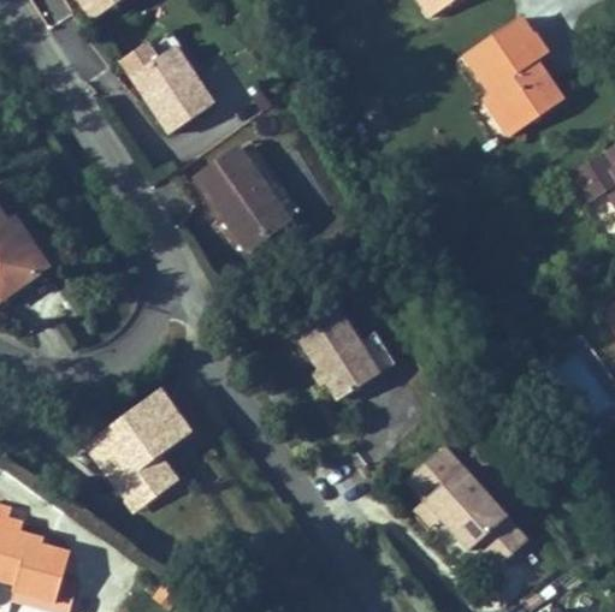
[(83,0),(95,17),(118,0),(83,0)]
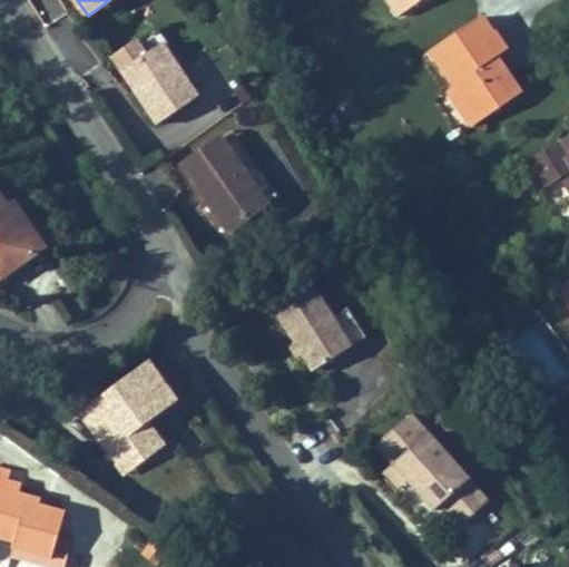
[(390,0),(400,13),(419,0),(390,0)]
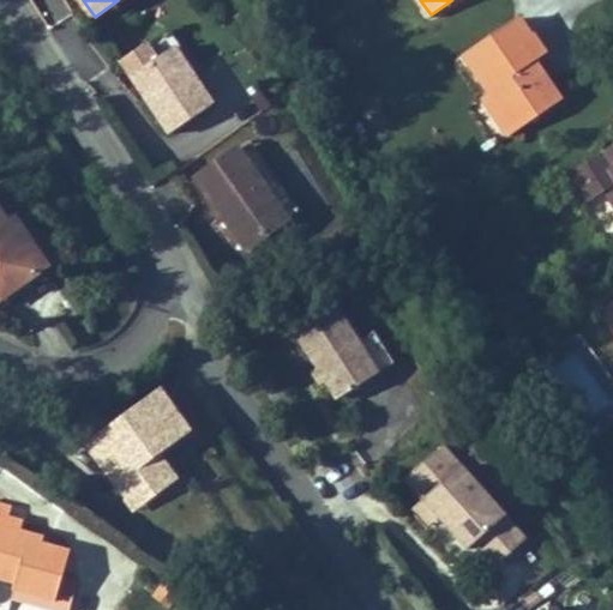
[(518,14),(466,52),(492,90),(517,128),(562,97),(535,59),(523,41),(532,35),(518,14)]
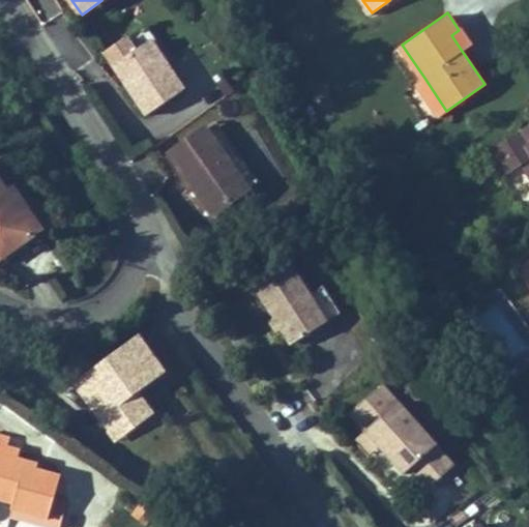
[(151,38),(155,35),(147,23),(106,50),(128,85),(131,83),(118,61),(151,38)]
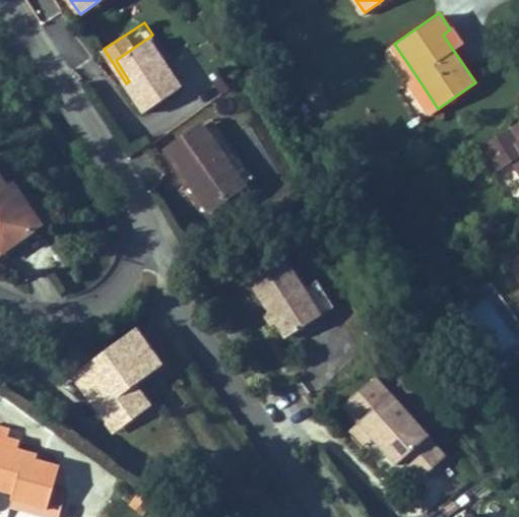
[(457,34),(453,27),(450,29),(443,35),(453,50),(463,43),(457,34)]
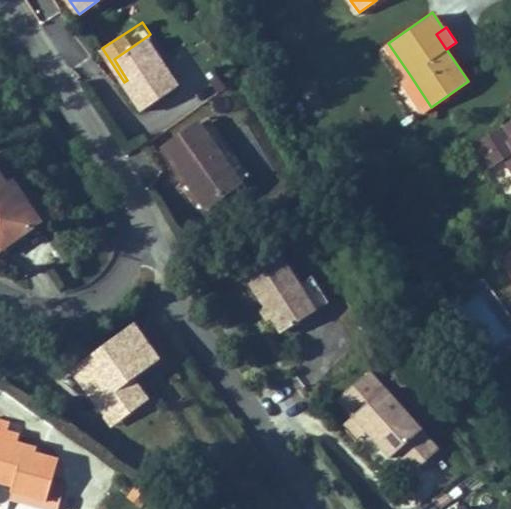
[(178,85),(146,37),(114,59),(127,80),(124,82),(127,86),(143,109),(178,85)]
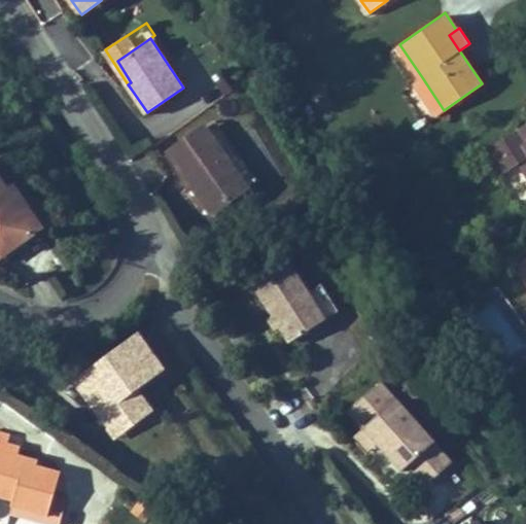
[(444,110),(422,77),(415,80),(437,113),(444,110)]
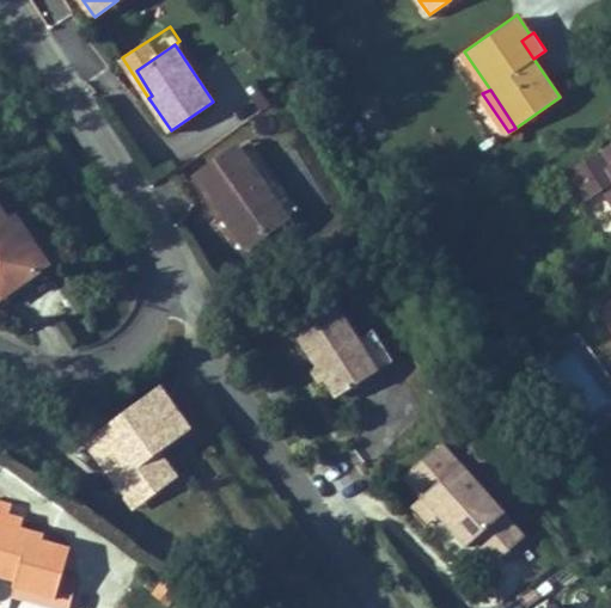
[(610,142),(561,173),(579,203),(604,188),(610,197),(610,142)]
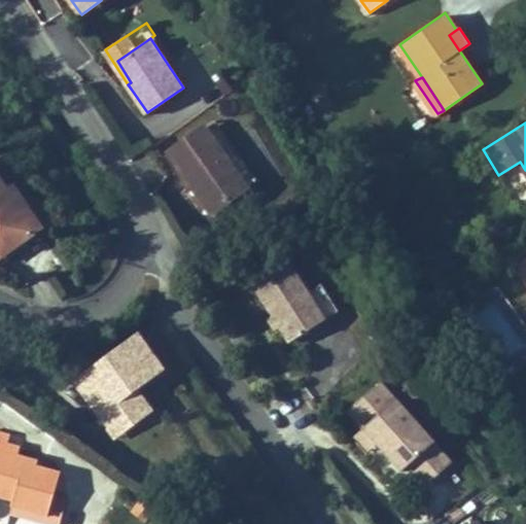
[(248,185),(205,125),(169,150),(194,185),(212,211),(248,185)]
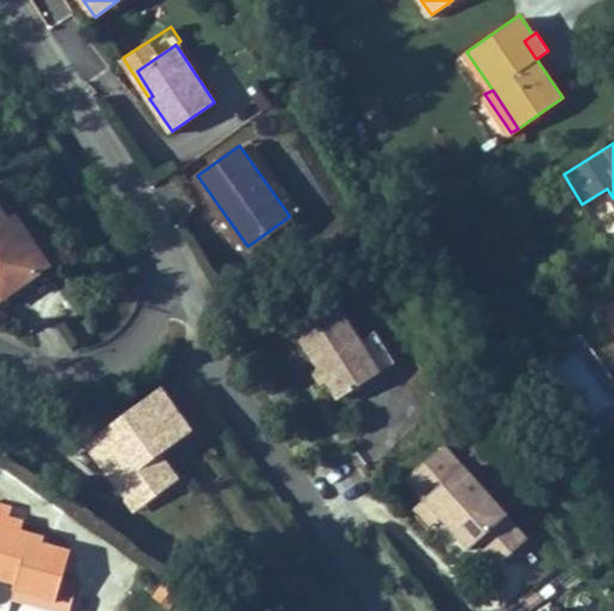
[(48,264),(33,244),(11,239),(0,226),(7,220),(0,209),(0,286),(17,275),(28,279),(48,264)]
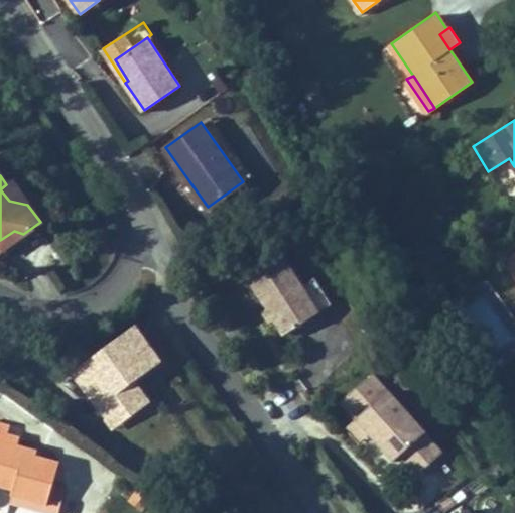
[(27,205),(11,181),(6,184),(0,189),(9,201),(27,205)]
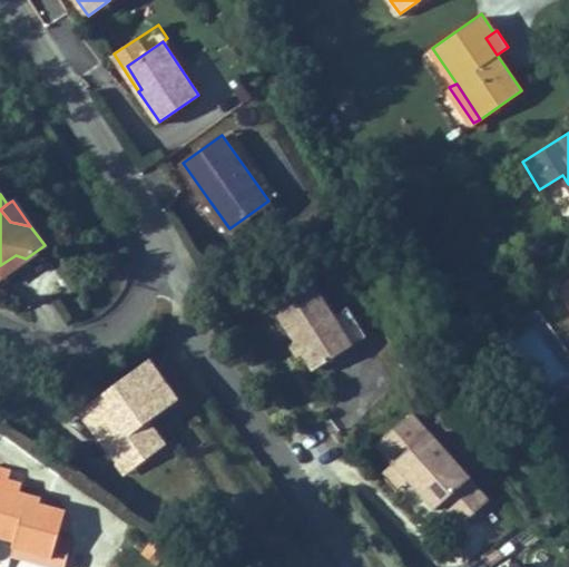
[(0,265),(0,276),(26,258),(16,255),(0,265)]
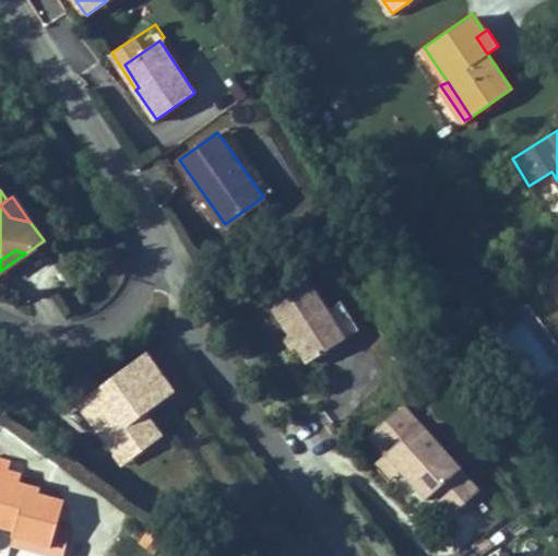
[(327,309),(299,267),(263,291),(291,332),(299,346),(308,361),(345,338),(327,309)]
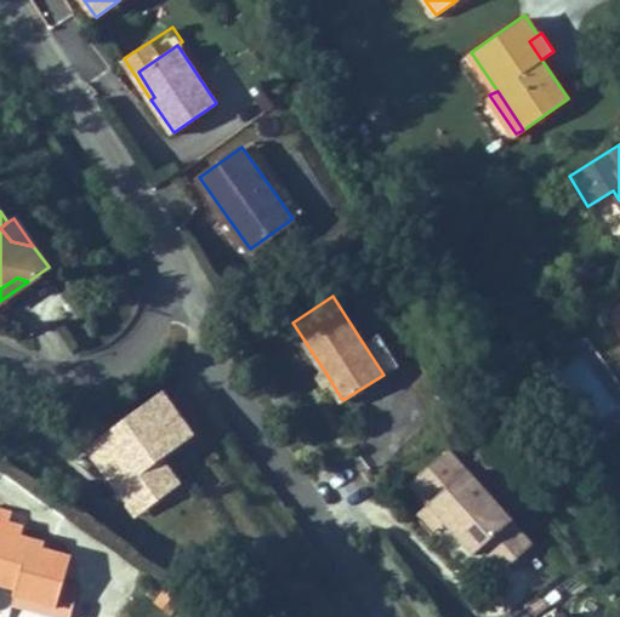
[(399,364),(380,332),(363,343),(384,375),(399,364)]
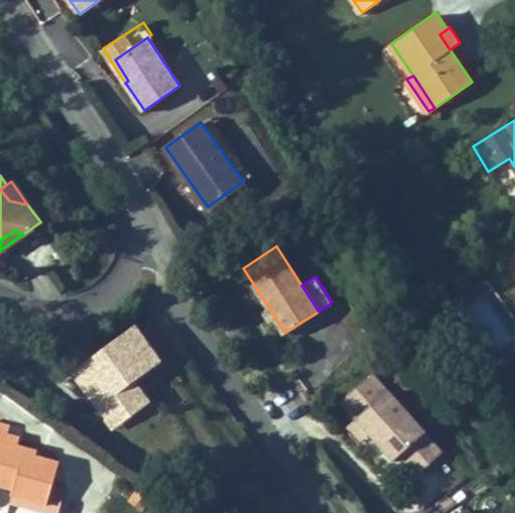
[(276,319),(268,306),(263,310),(271,324),(272,322),(276,319)]
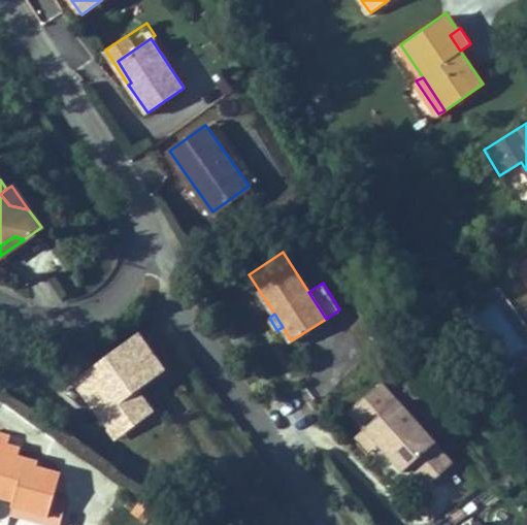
[(137,389),(164,370),(137,332),(75,379),(106,423),(142,397),(137,389)]
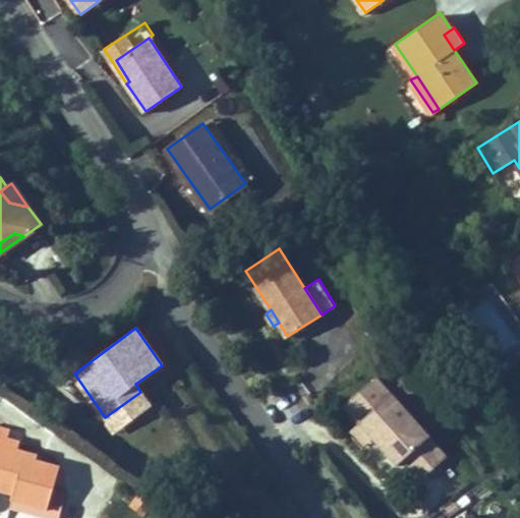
[(446,456),(376,376),(345,403),(360,420),(387,452),(398,464),(404,458),(422,477),(446,456)]
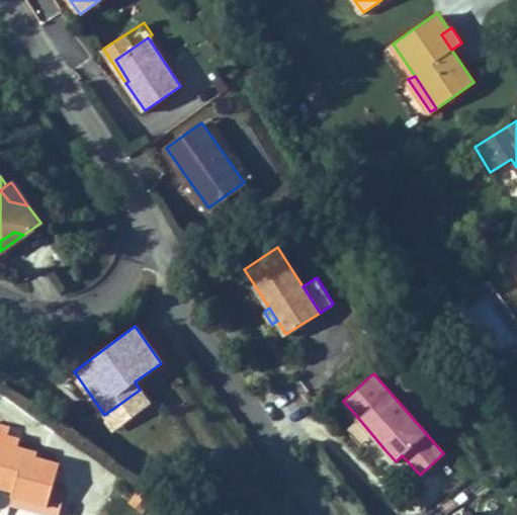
[(114,427),(149,402),(140,390),(104,415),(114,427)]
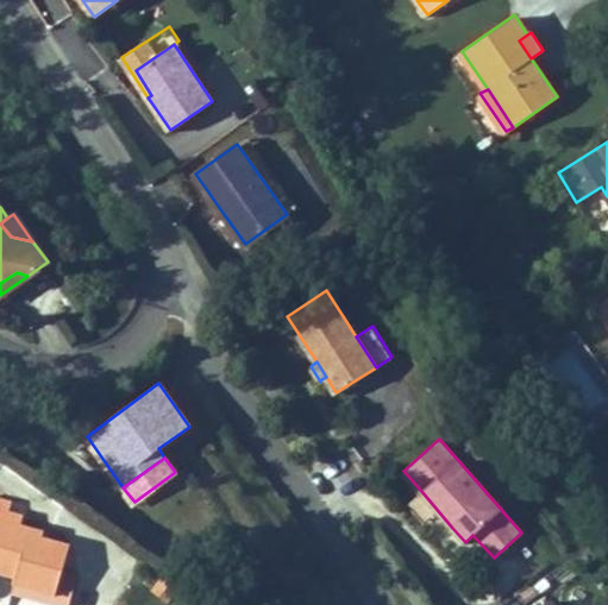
[(140,502),(150,517),(169,505),(161,490),(140,502)]
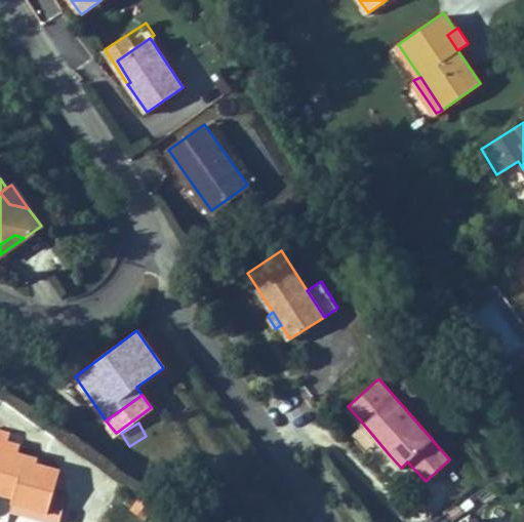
[(7,440),(10,431),(4,429),(0,428),(0,446),(17,451),(19,444),(7,440)]
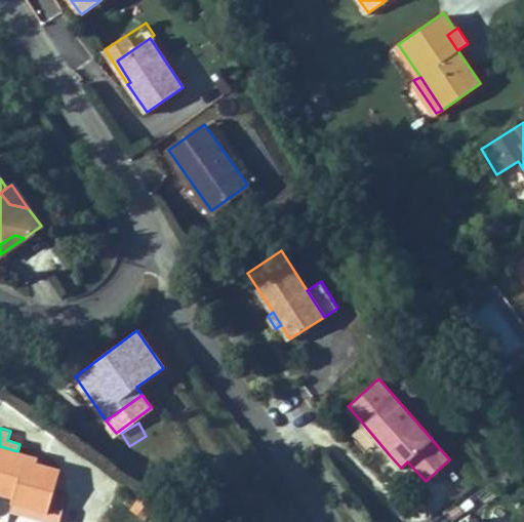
[(0,484),(16,489),(13,496),(12,503),(47,513),(45,518),(57,521),(59,521),(67,498),(53,494),(61,470),(36,464),(38,457),(17,451),(0,446),(0,484)]
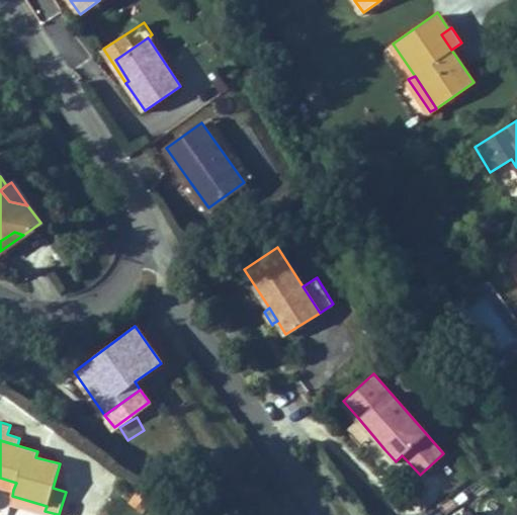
[(16,483),(0,478),(0,485),(13,490),(16,483)]
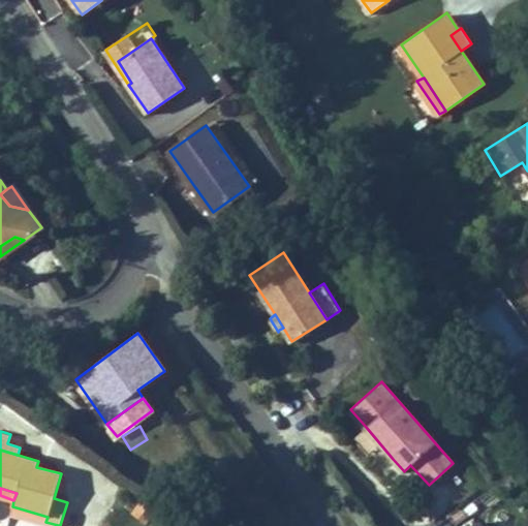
[(45,522),(48,517),(12,506),(10,514),(45,524),(45,522)]
